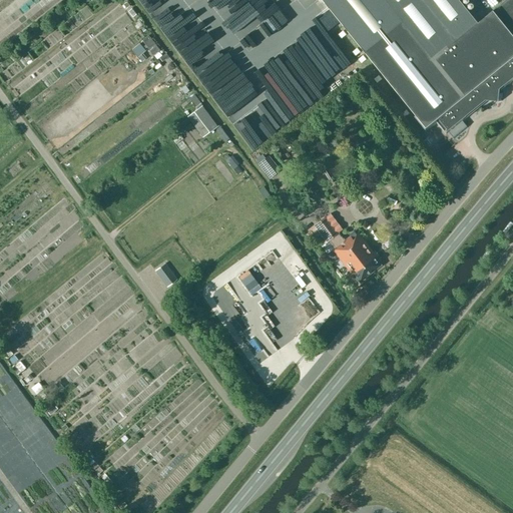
[(180,25),(206,4),(202,0),(193,0),(198,6),(185,17),(183,15),(176,20),(180,25)]
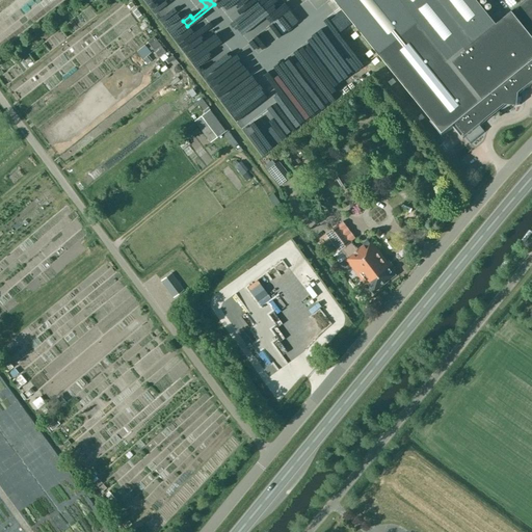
[(276,0),(253,5),(257,22),(293,14),(291,6),(286,7),(284,0),(276,0)]
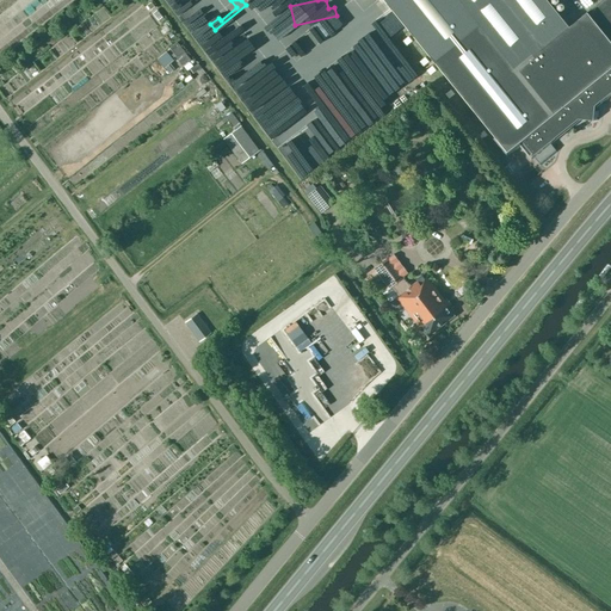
[(543,0),(384,0),(506,152),(520,140),(525,144),(522,147),(529,154),(531,153),(532,154),(548,142),(551,146),(557,141),(554,137),(578,118),(598,121),(599,111),(594,105),(600,100),(603,104),(610,99),(606,96),(610,91),(610,0),(600,0),(566,28),(543,0)]
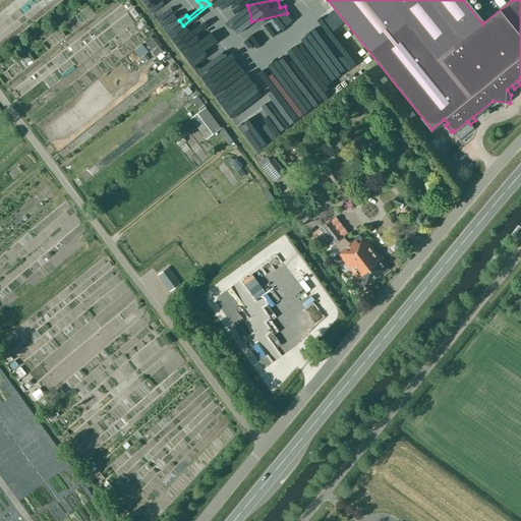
[(109,38),(132,22),(125,11),(108,22),(111,27),(108,30),(105,24),(99,29),(100,30),(95,34),(103,46),(111,41),(109,38)]
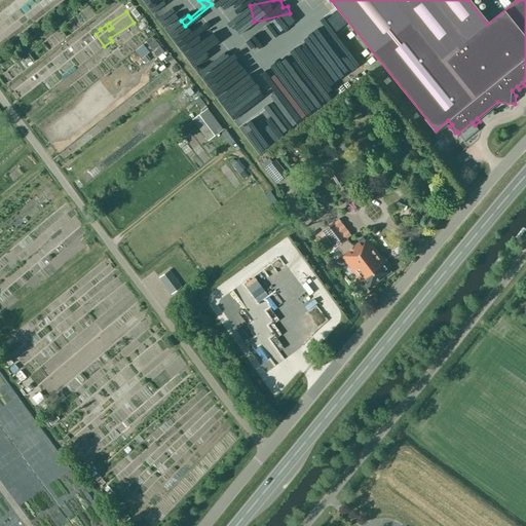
[(212,33),(202,14),(184,24),(193,42),(212,33)]
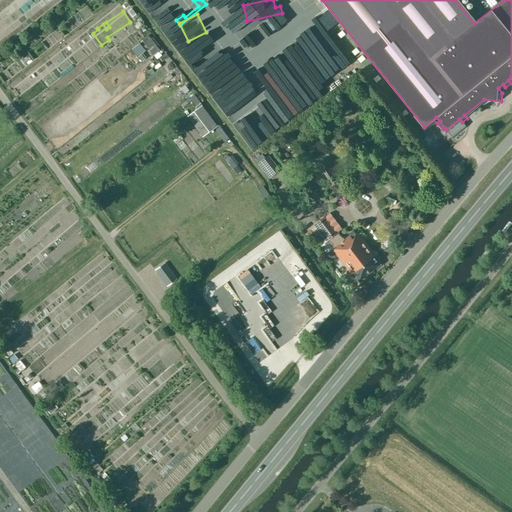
[(202,136),(217,125),(201,106),(187,117),(202,136)]
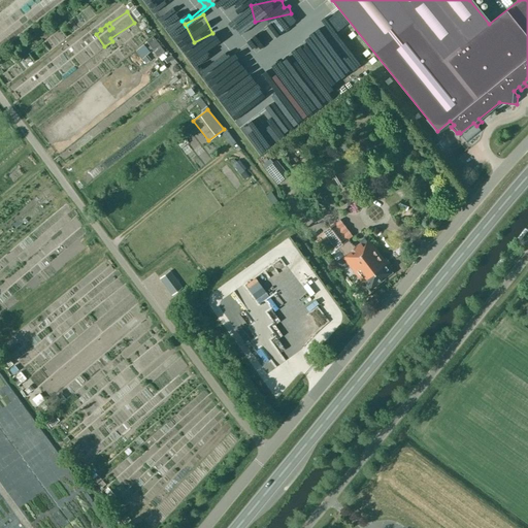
[(439,152),(443,147),(439,142),(434,146),(439,152)]
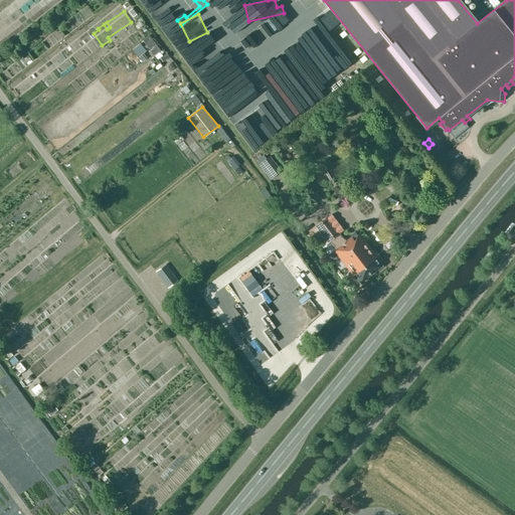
[(259,163),(271,178),(282,170),(270,155),(259,163)]
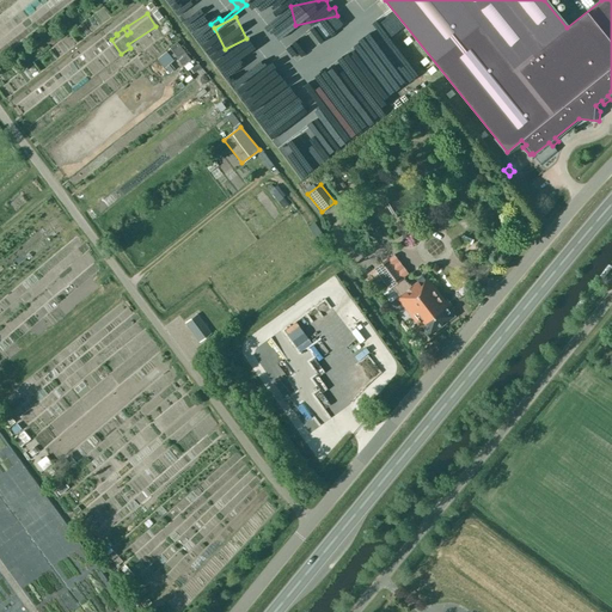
[(404,277),(390,257),(374,268),(371,271),(377,280),(380,276),(390,288),(384,293),(390,301),(398,295),(398,297),(397,298),(427,337),(456,316),(448,306),(447,306),(444,301),(445,301),(427,277),(420,283),(418,282),(411,287),(404,277)]
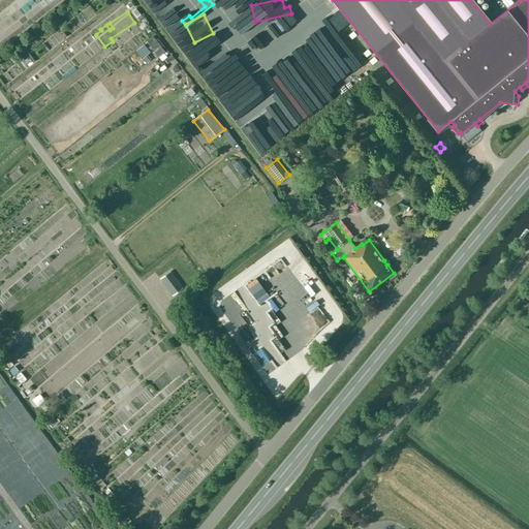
[(182,286),(169,270),(160,277),(173,294),(182,286)]
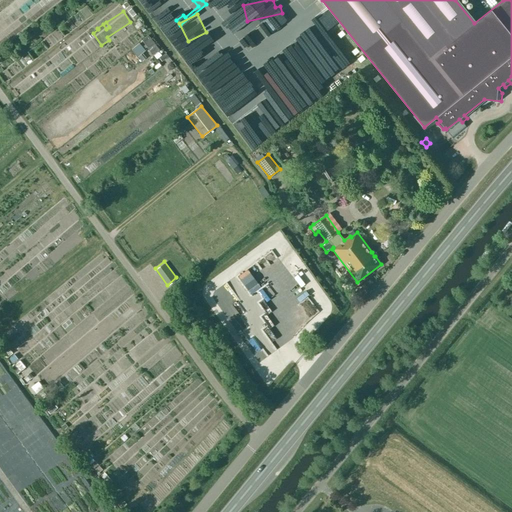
[(298,276),(294,279),(300,288),(305,285),(298,276)]
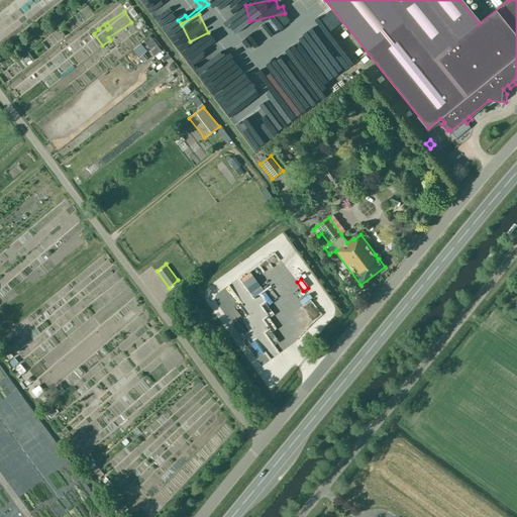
[(300,290),(296,301),(305,304),(309,293),(300,290)]
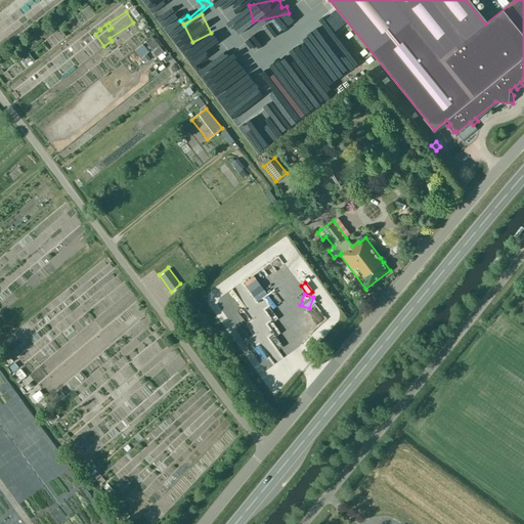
[(22,368),(16,373),(22,378),(27,374),(22,368)]
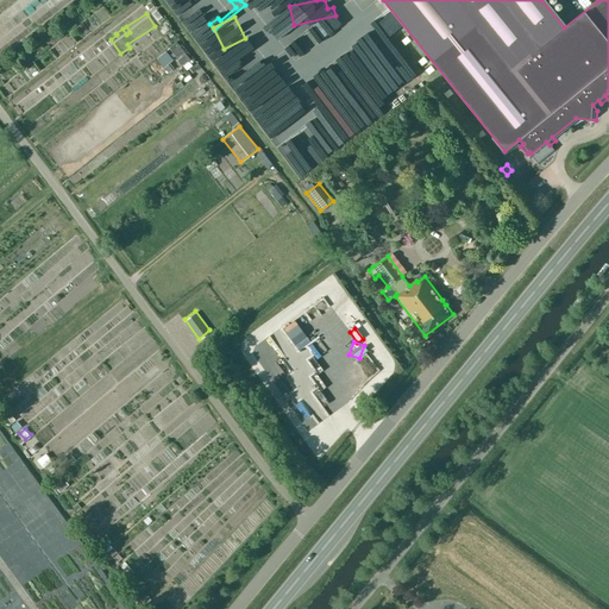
[(33,443),(29,450),(35,454),(39,446),(33,443)]
